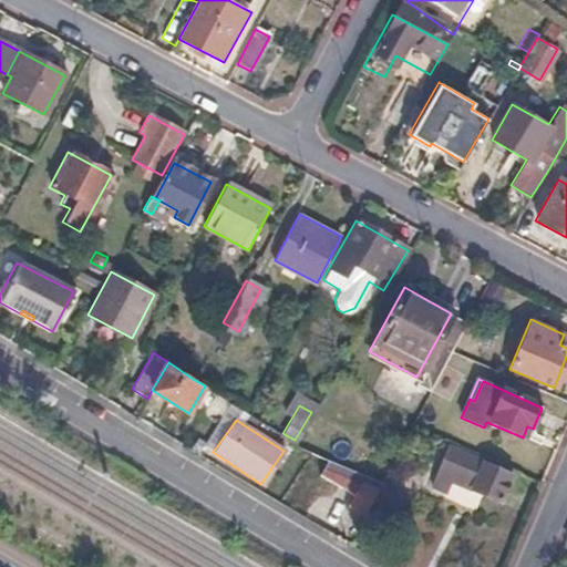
[(437,466),(452,473),(450,477),(471,486),(468,490),(497,502),(511,473),(482,461),(478,466),(444,451),(437,466)]
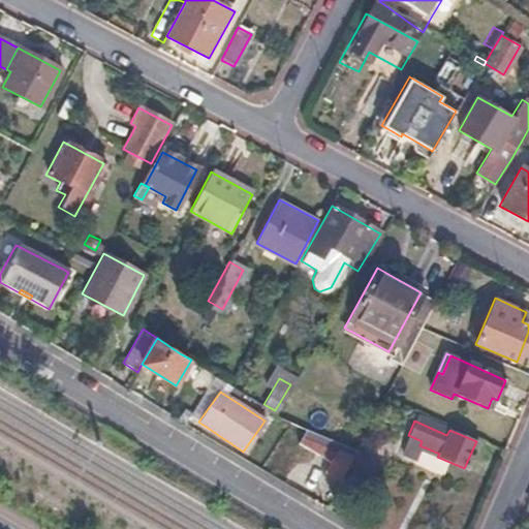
[(306,427),(298,442),(325,463),(320,473),(337,481),(354,448),(306,427)]
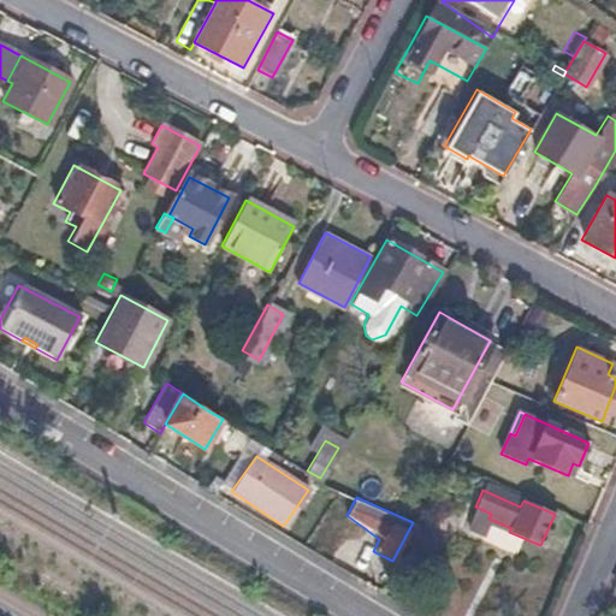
[(438,538),(418,526),(402,552),(422,564),(438,538)]
